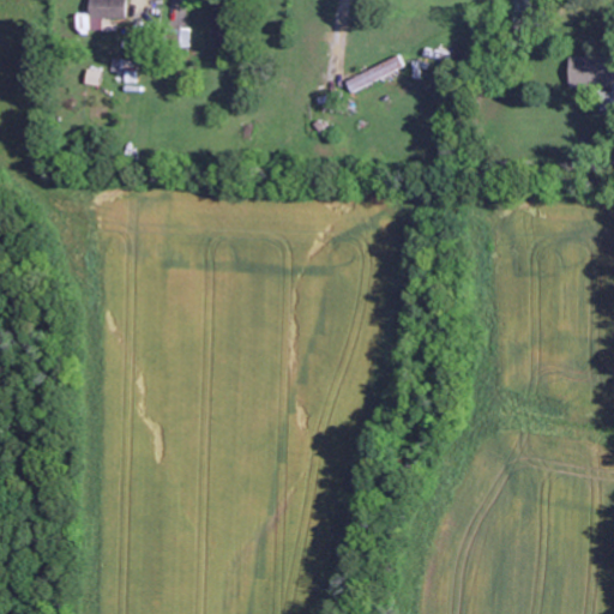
[(103,31),(103,20),(128,19),(127,0),(90,0),(90,16),(86,16),(86,31),(103,31)]
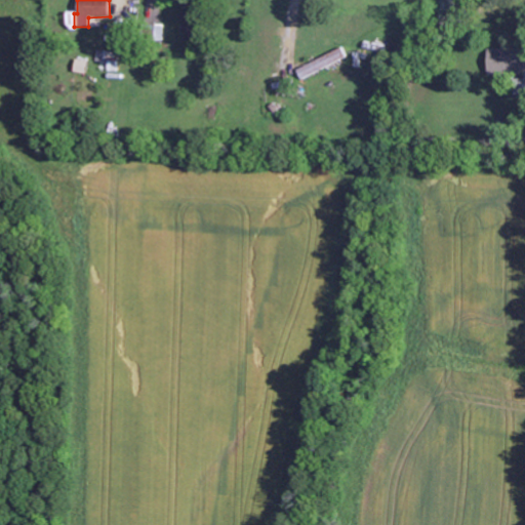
[(183,41),(197,41),(196,12),(182,12),(183,41)]
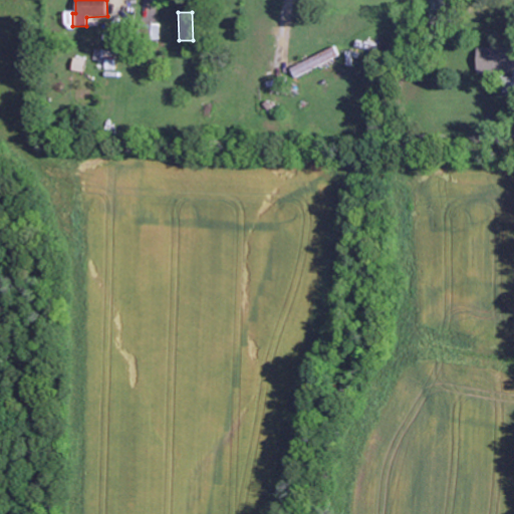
[(340,56),(335,46),(290,69),(295,79),(340,56)]
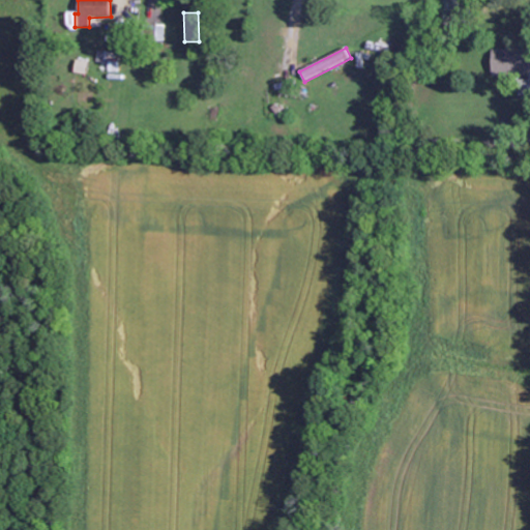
[(493,78),(520,78),(520,96),(529,95),(529,50),(493,51),(493,78)]
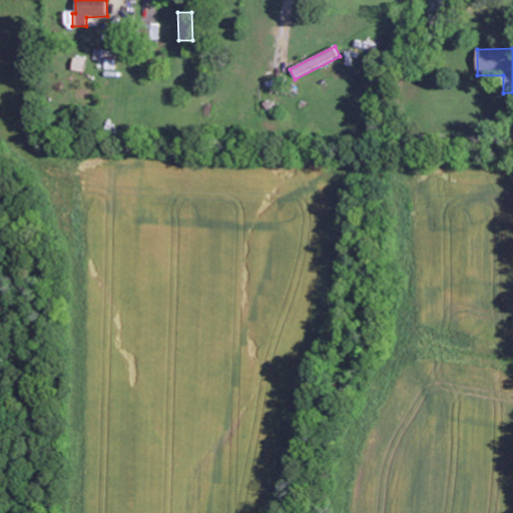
[(95,70),(115,71),(116,52),(96,51),(95,70)]
